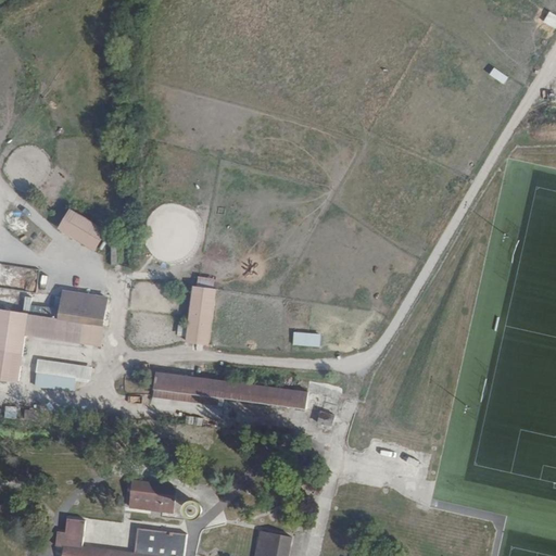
[(554,29),(555,26),(555,14),(548,11),(542,22),(554,29)]
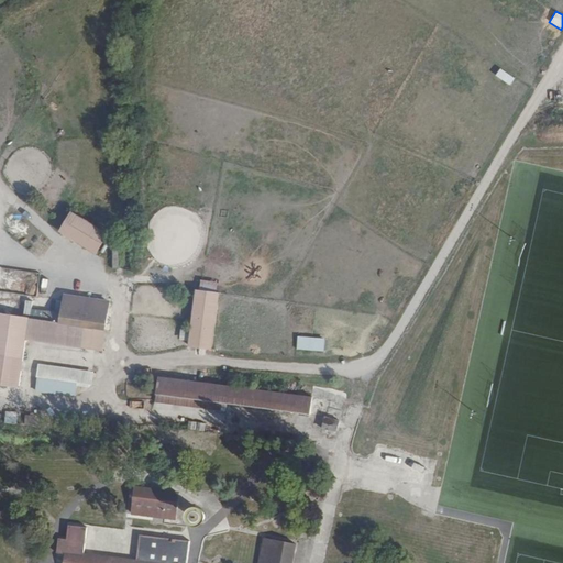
[(499,68),(494,77),(509,86),(514,78),(499,68)]
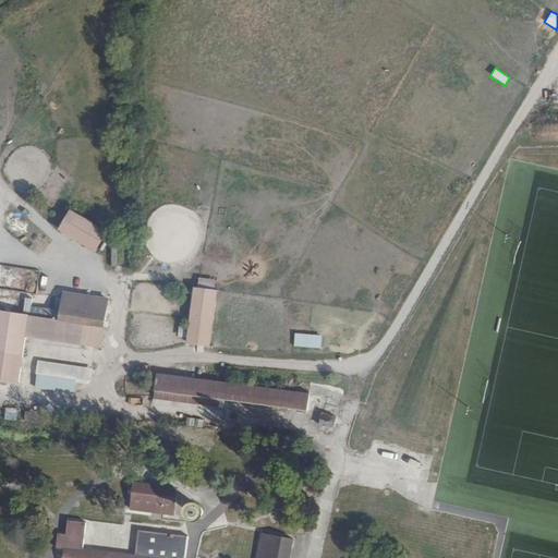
[(110,232),(72,209),(60,231),(98,252),(110,232)]
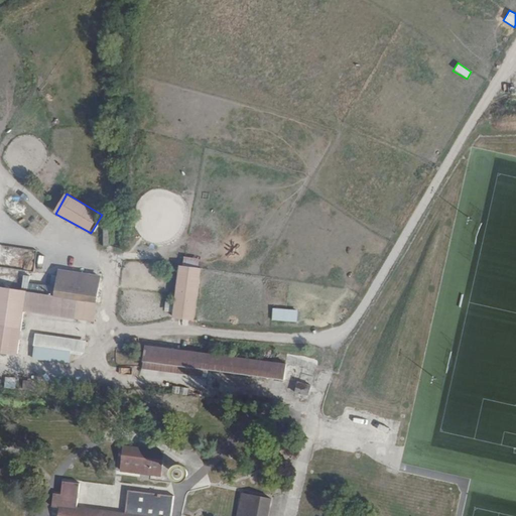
[(202,266),(180,264),(174,312),(195,315),(202,266)]
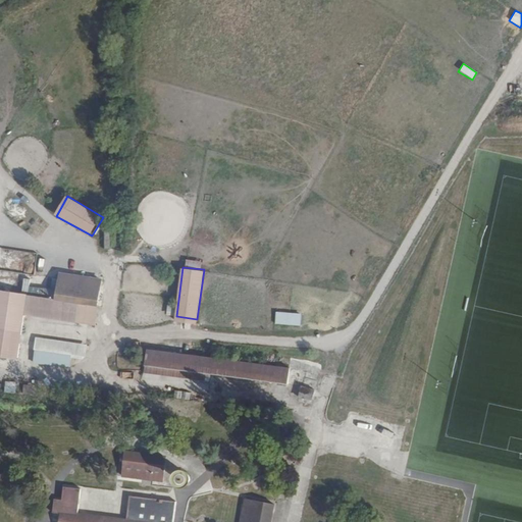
[(94,324),(101,278),(60,272),(57,288),(48,285),(46,297),(70,301),(68,319),(94,324)]
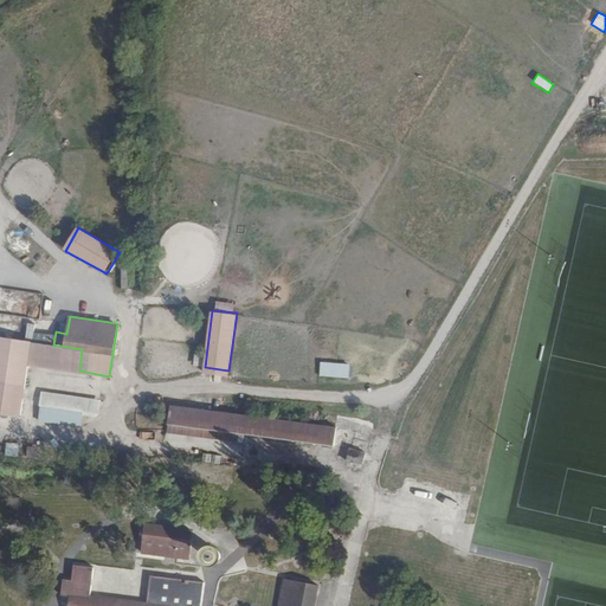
[(0,335),(0,408),(19,413),(27,361),(79,371),(82,349),(53,345),(0,335)]
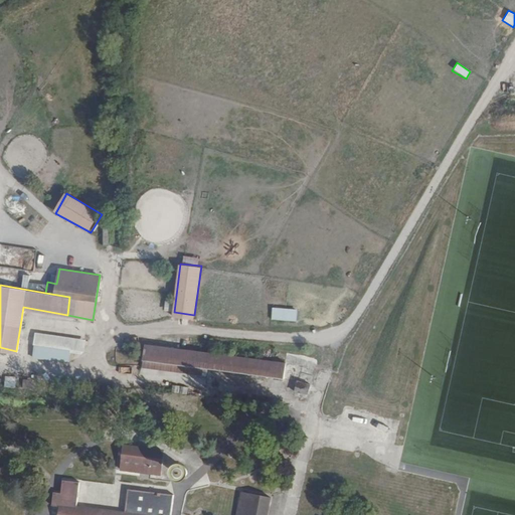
[(271,308),(271,320),(296,321),(297,309),(271,308)]
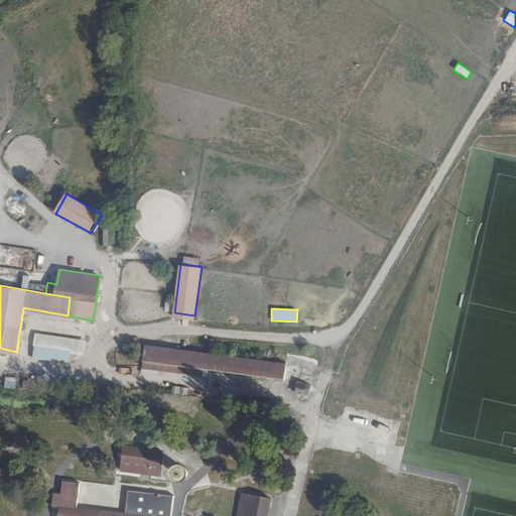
[(83,356),(85,341),(34,333),(30,358),(68,364),(70,354),(83,356)]
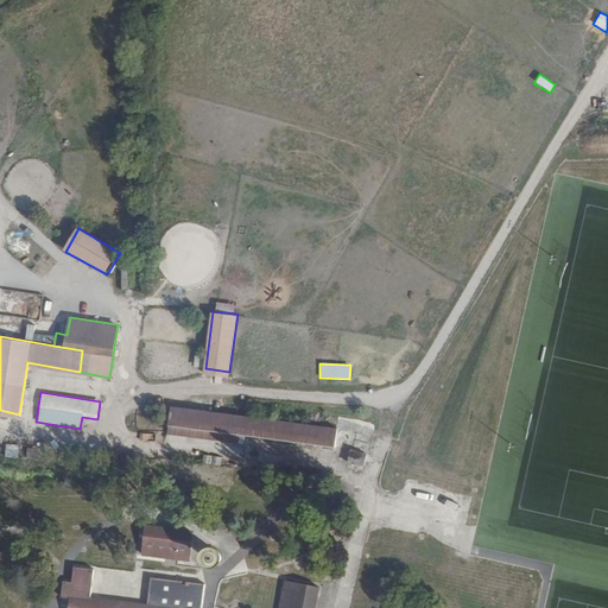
[(337,426),(172,405),(170,422),(335,444),(337,426)]
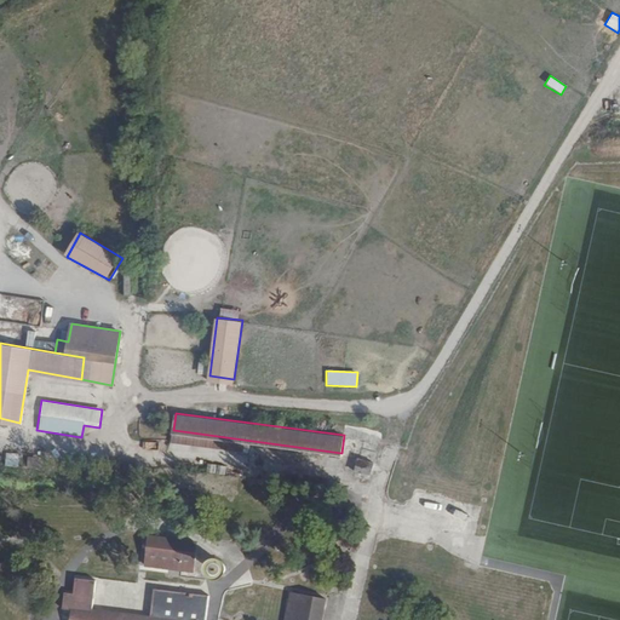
[(369,478),(373,461),(356,458),(352,474),(369,478)]
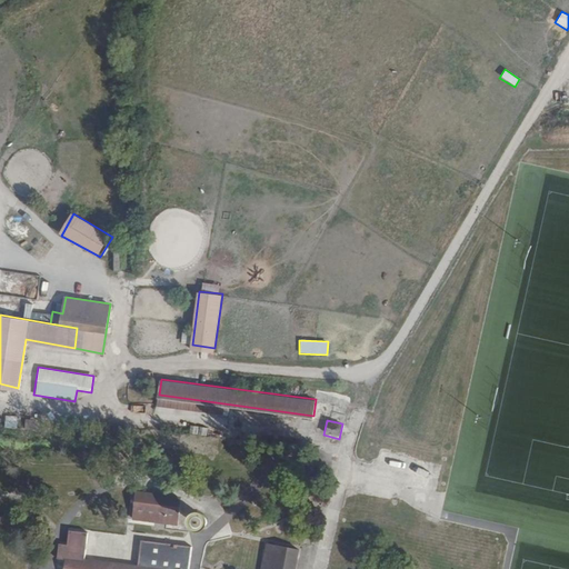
[(402,469),(407,456),(399,453),(395,466),(402,469)]
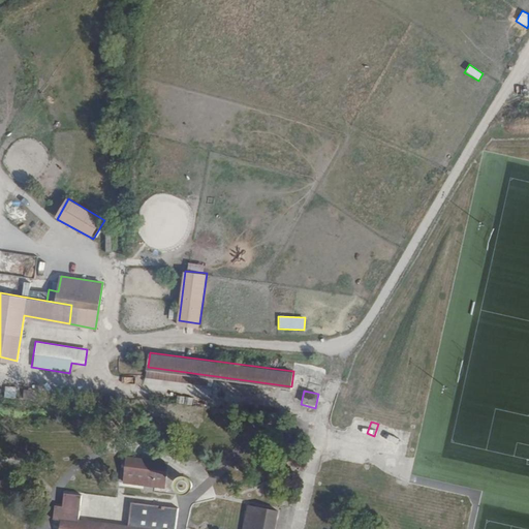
[(167,472),(127,466),(125,483),(146,486),(145,493),(153,494),(154,488),(165,489),(167,472)]
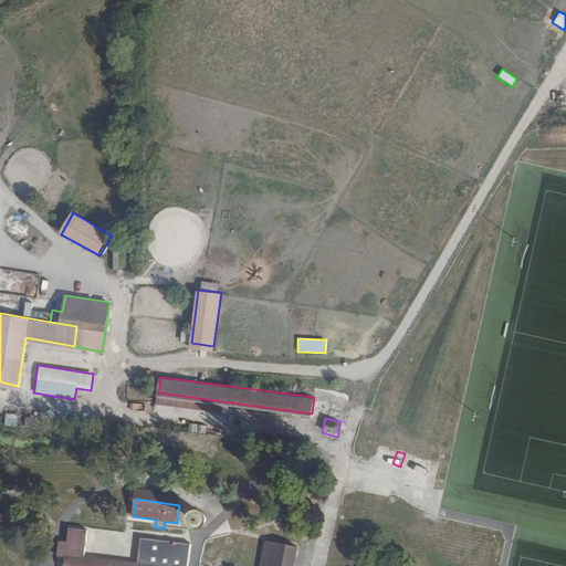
[(182,526),(192,528),(194,519),(184,516),(182,526)]
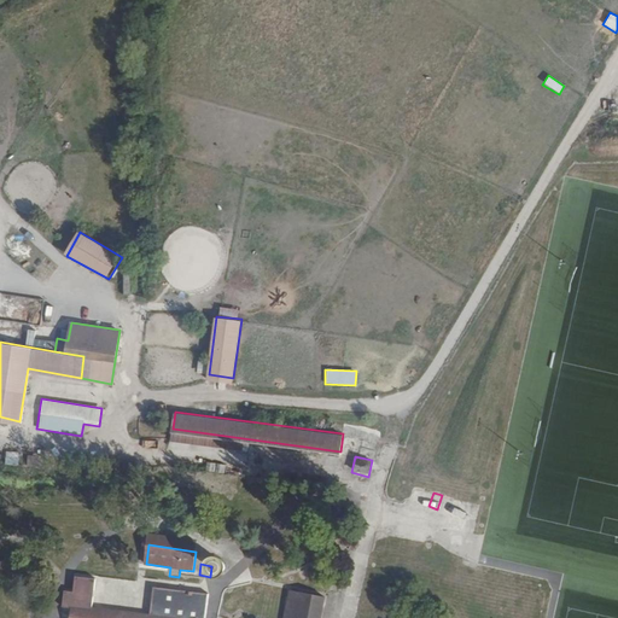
[(111,617),(85,613),(88,584),(66,581),(63,602),(53,601),(52,611),(62,612),(59,617),(199,617),(202,604),(146,594),(143,617),(111,617)]
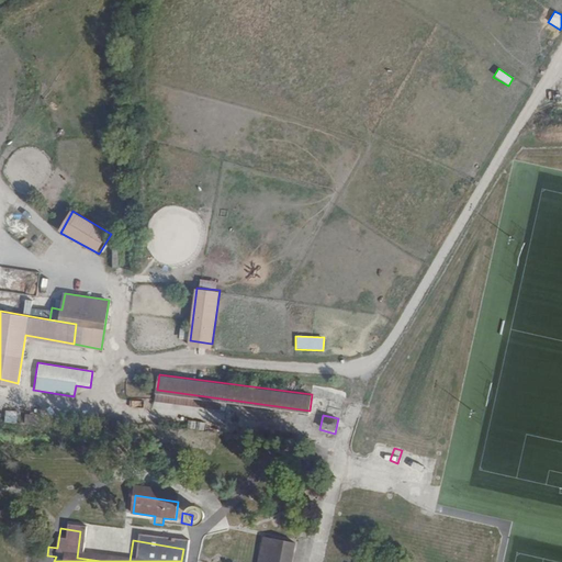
[(288,561),(291,550),(258,543),(254,561),(288,561)]
